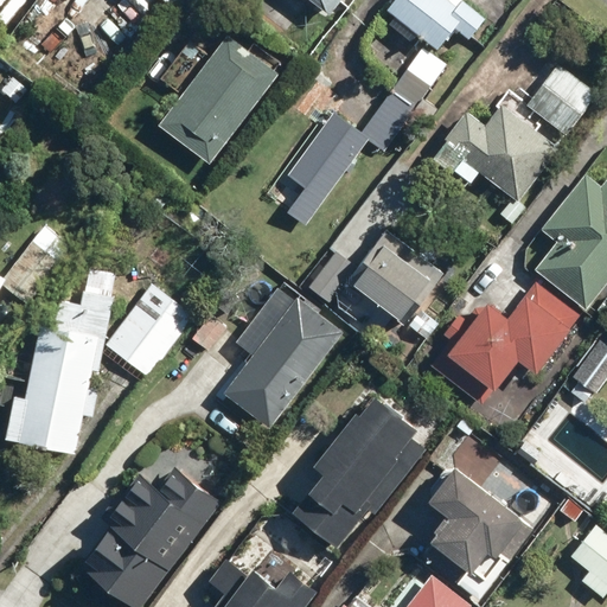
[(305,0),(326,17),(339,0),(305,0)]
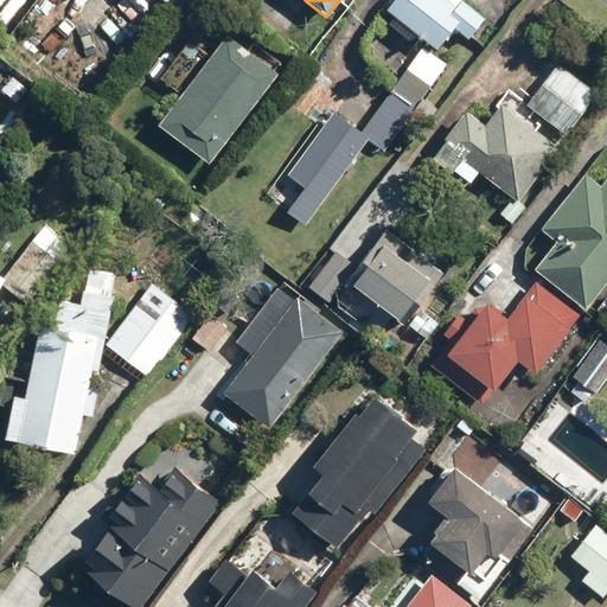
[(393,0),(379,18),(408,42),(416,32),(438,50),(454,30),(466,40),(484,18),(461,0),(393,0)]
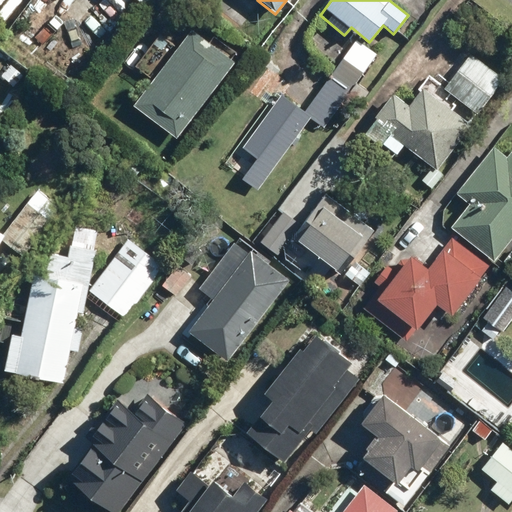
[(150,78),(130,104),(173,138),(238,57),(194,23),(176,45),(159,31),(133,64),(150,78)]
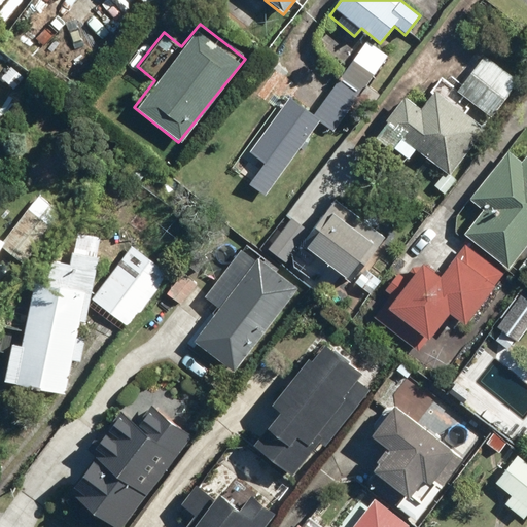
[(366,40),(314,112),(336,129),(388,57),(366,40)]
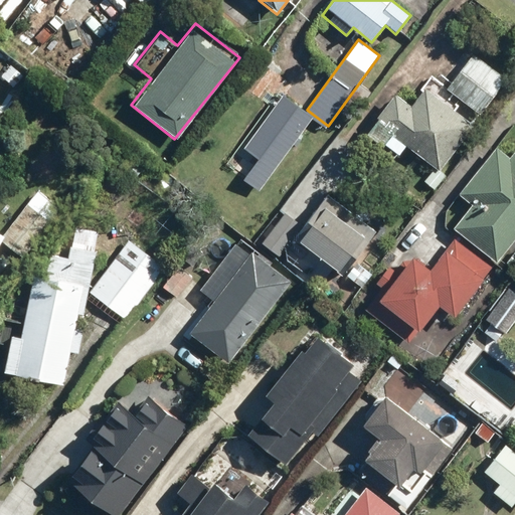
[(472,53),(446,89),(480,114),(506,78),(472,53)]
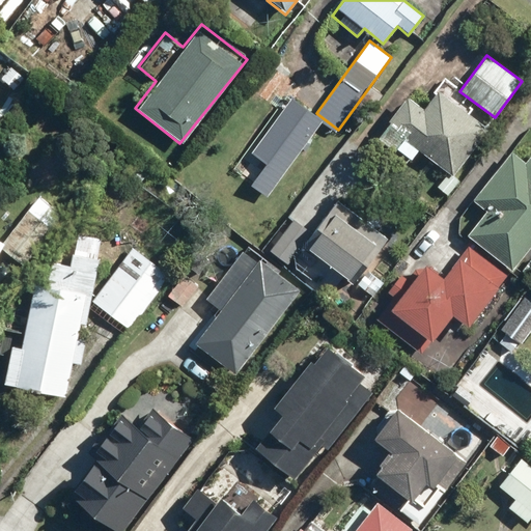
[(454,177),(488,129),(437,90),(424,108),(408,95),(375,140),(410,164),(418,151),(454,177)]
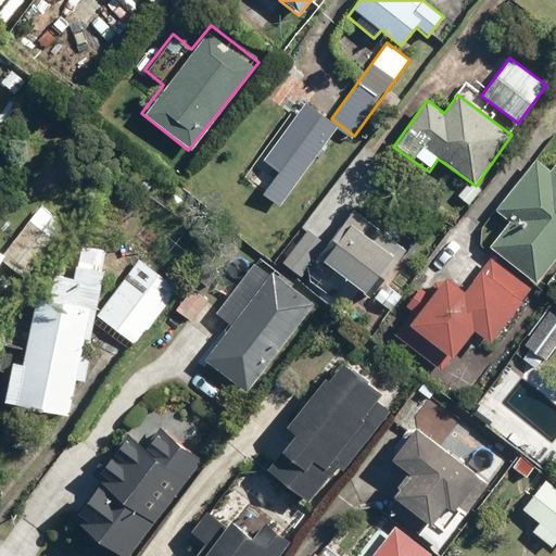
[(300,102),(242,179),(277,205),(335,128),(300,102)]
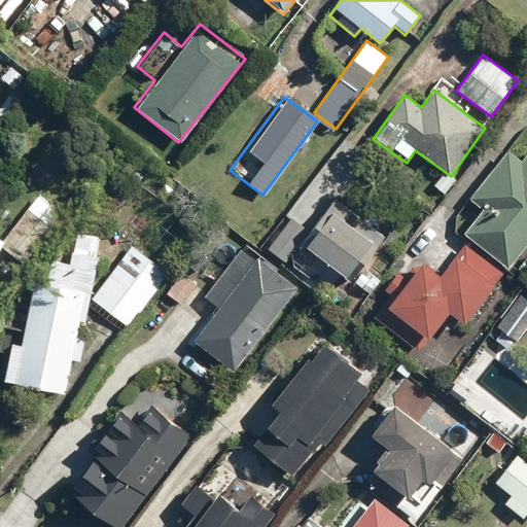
[(462,233),(508,269),(526,245),(526,151),(521,160),(507,149),(467,200),(481,210),(462,233)]
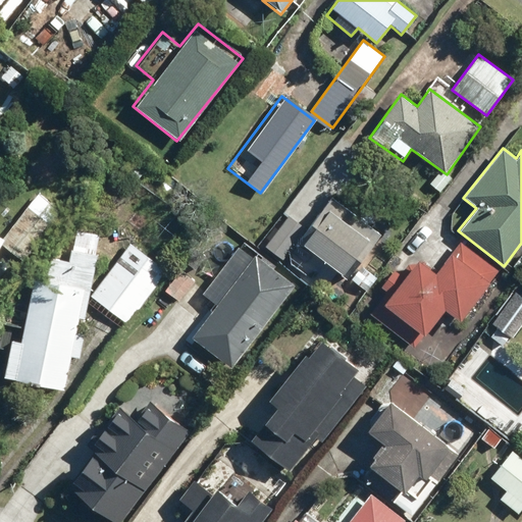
[(0,246),(1,245),(22,261),(62,212),(38,193),(2,238),(0,236),(0,246)]
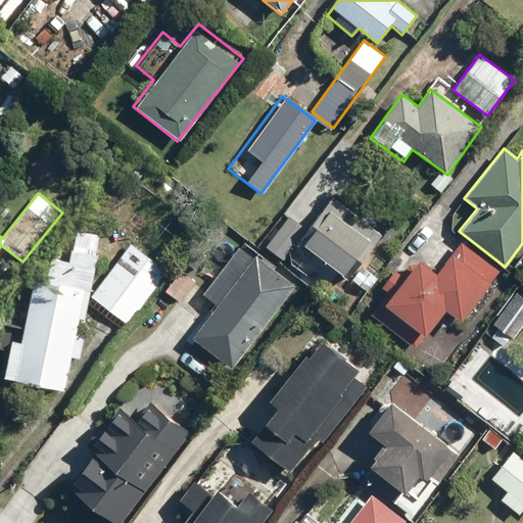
[(288,215),(265,246),(285,263),(299,244),(345,280),(380,234),(331,197),(306,229),(288,215)]
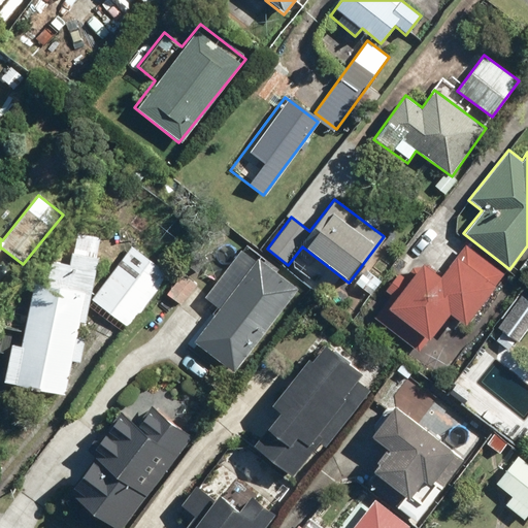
[(2,383),(64,395),(70,362),(79,363),(85,338),(76,336),(79,323),(86,324),(104,237),(75,231),(69,264),(50,260),(45,284),(34,282),(21,345),(10,343),(2,383)]
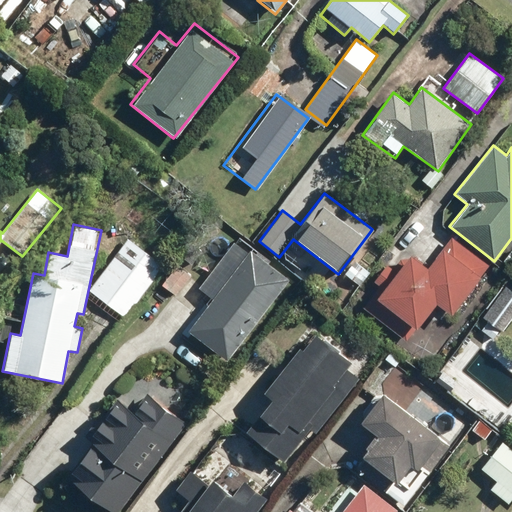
[(449,316),(489,266),(450,236),(426,266),(408,251),(393,270),(384,262),(371,279),(379,284),(361,306),(406,341),(435,305),(449,316)]
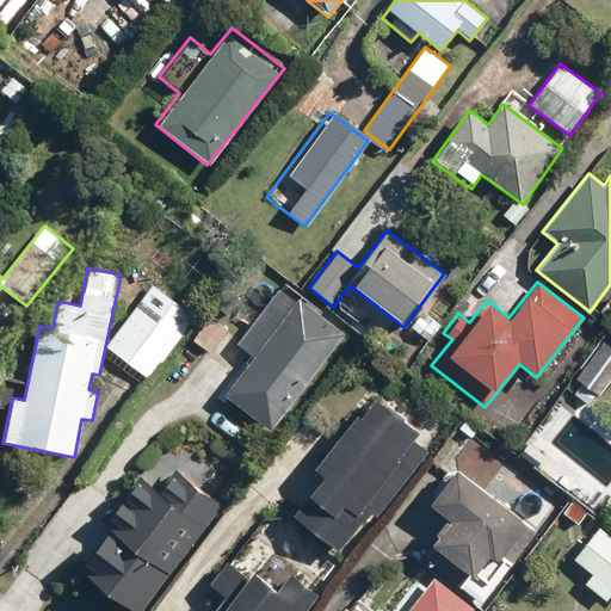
[(154,284),(106,346),(149,380),(197,318),(154,284)]
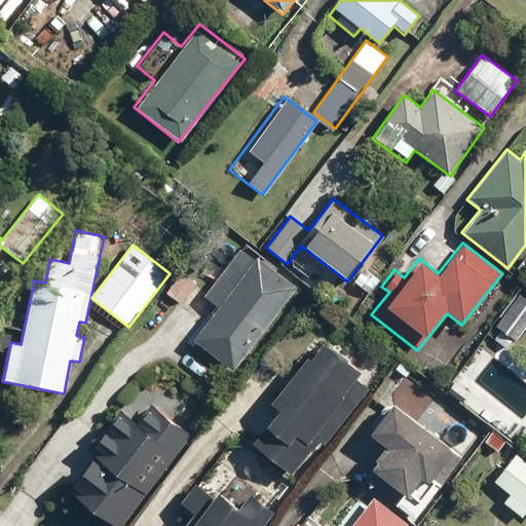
[(232,372),(298,287),(256,255),(252,260),(238,250),(201,297),(215,307),(190,340),(232,372)]
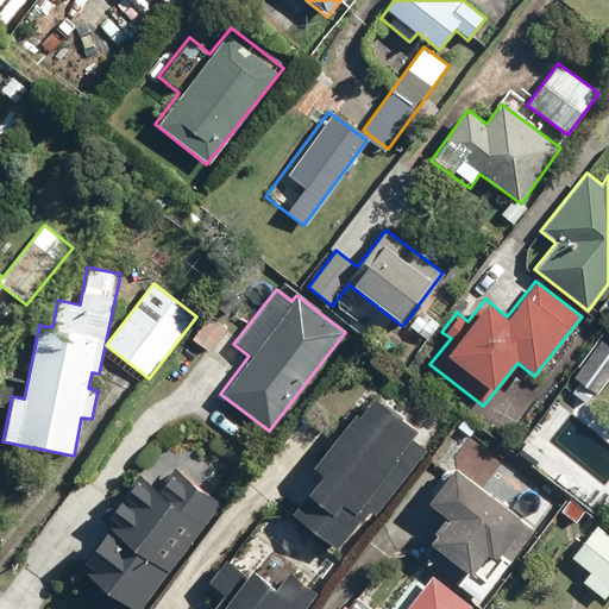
[(211,314),(192,339),(208,352),(227,326),(211,314)]
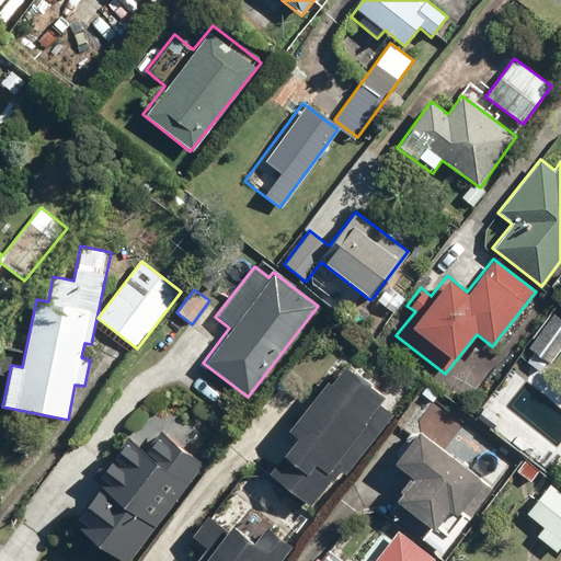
[(560,320),(552,313),(527,347),(548,364),(560,346),(560,320)]
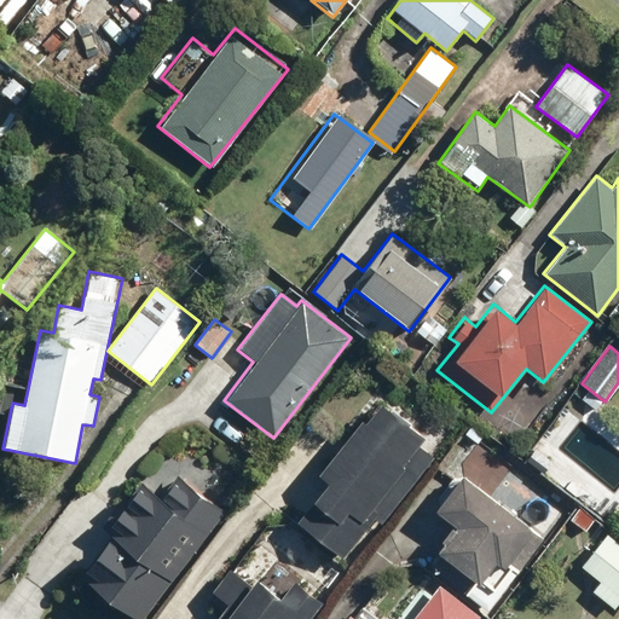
[(294,524),(341,560),(379,513),(374,508),(427,440),(375,400),(316,475),(325,482),(294,524)]
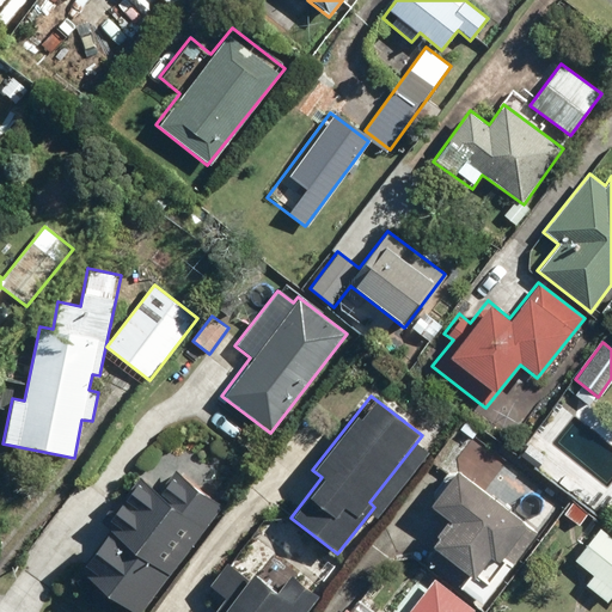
[(132,611),(144,611),(225,505),(175,467),(157,490),(135,475),(98,524),(108,531),(78,571),(132,611)]
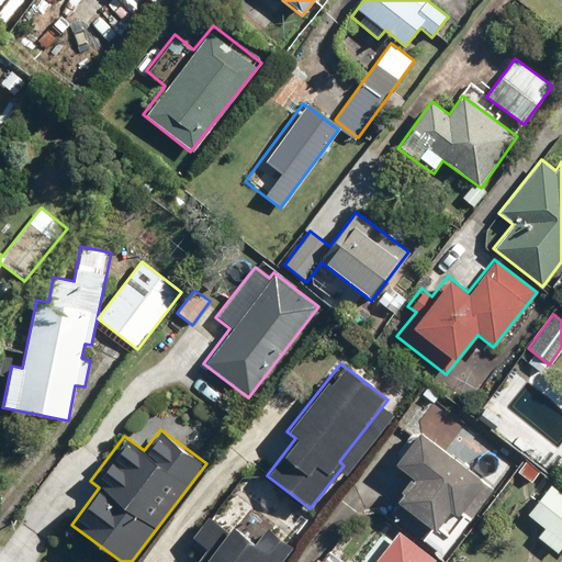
[(494,491),(417,431),(392,463),(411,478),(392,501),(431,531),(450,506),(470,521),(494,491)]
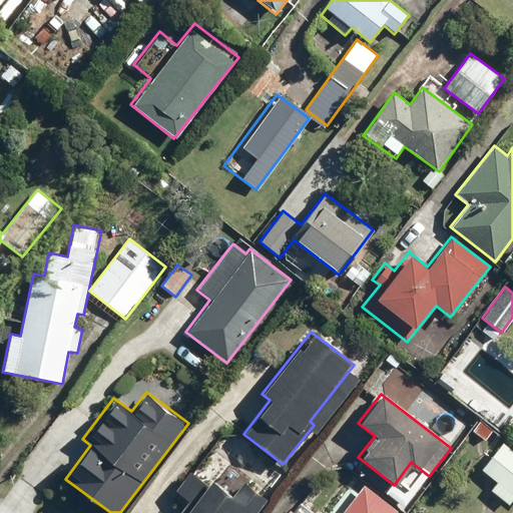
[(512,450),(503,442),(481,471),(497,483),(491,491),(508,505),(512,498),(512,450)]
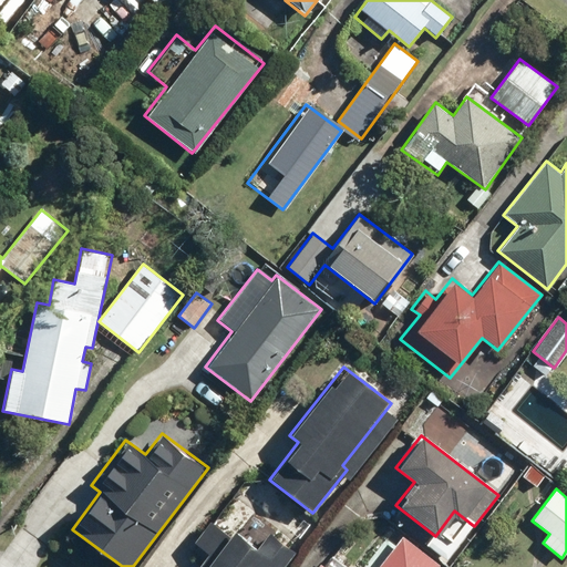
[(284,566),(296,552),(267,531),(256,546),(232,529),(227,535),(208,522),(194,542),(207,552),(196,566),(284,566)]
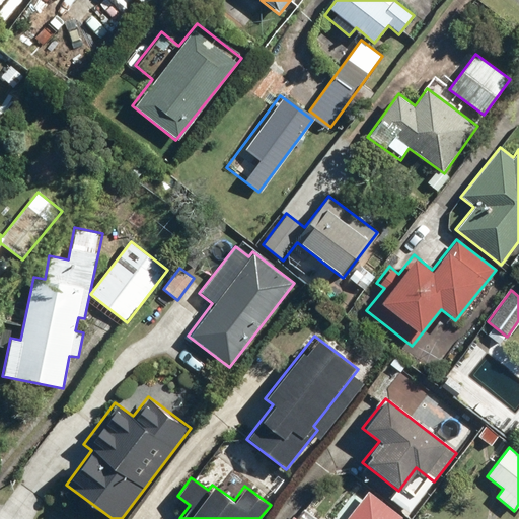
[(400,518),(402,517),(360,484),(331,518),(317,518),(311,514),(306,518),(298,518),(293,515),(289,518),(400,518)]
